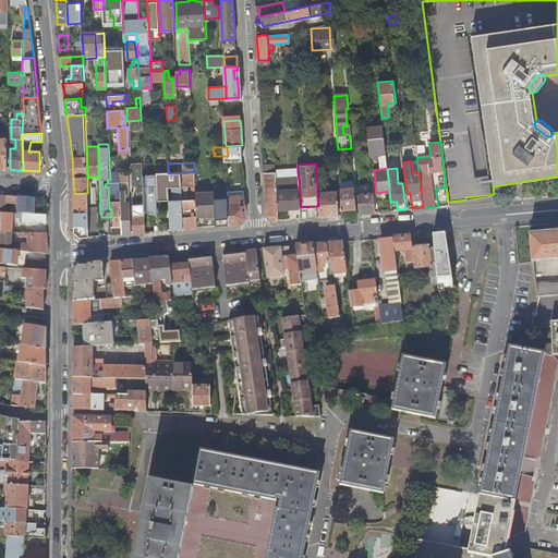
[(129,178),(129,172),(120,173),(120,178),(120,182),(130,182),(129,178)]
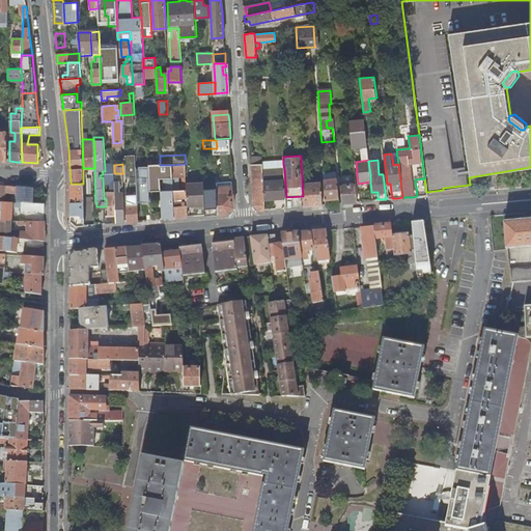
[(186,164),(171,165),(175,218),(182,217),(188,216),(188,205),(187,190),(180,190),(179,177),(186,176),(186,164)]
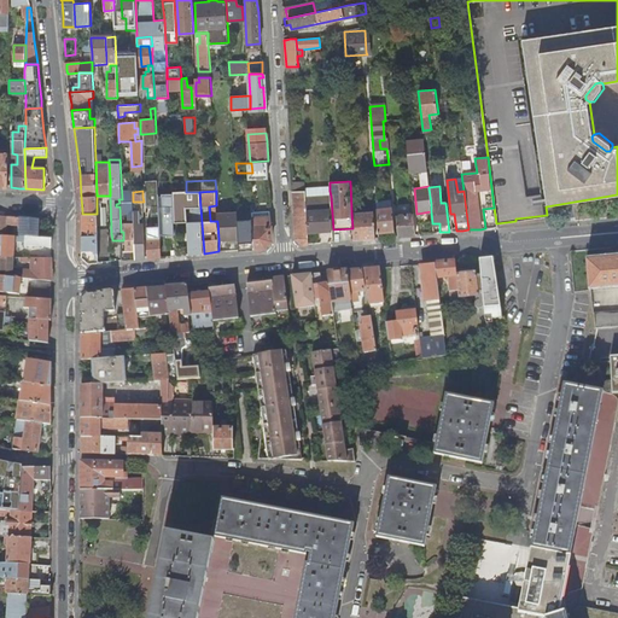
[(305,191),(293,192),(296,238),(303,244),(305,244),(309,244),(308,231),(305,197),(305,193),(305,191)]
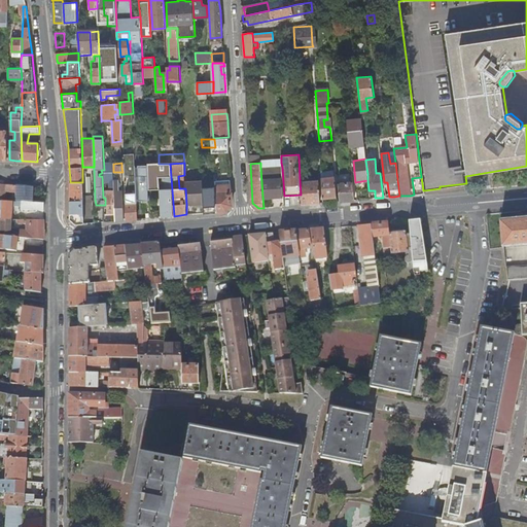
[(159,164),(147,164),(147,168),(148,190),(160,189),(161,199),(161,203),(162,217),(174,216),(170,164),(159,164)]
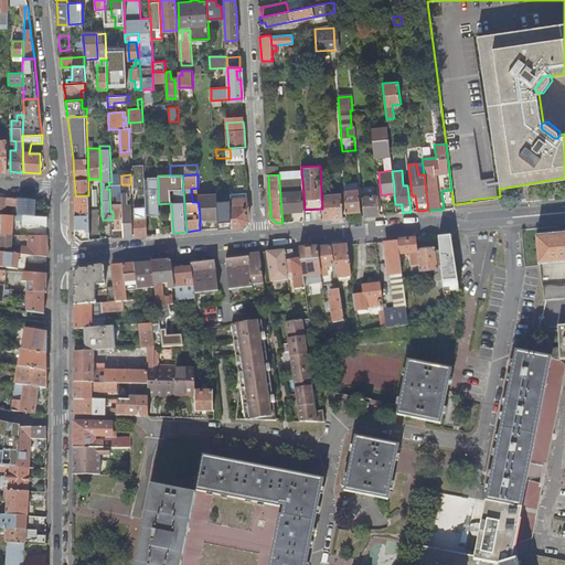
[(281,211),(305,210),(302,179),(279,180),(281,211)]
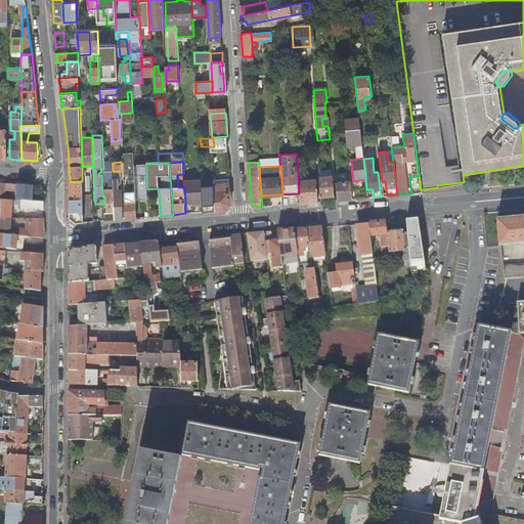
[(130,195),(125,195),(126,219),(132,218),(136,218),(136,199),(134,167),(124,168),(125,180),(129,180),(130,195)]
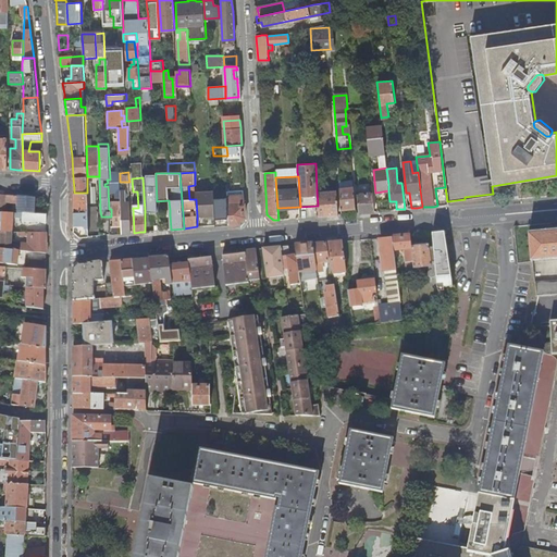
[(156,177),(143,177),(145,211),(158,211),(157,201),(156,177)]
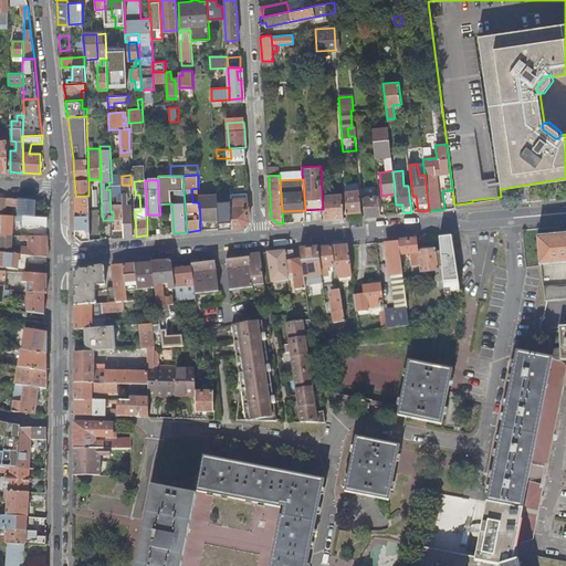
[(345,191),(359,190),(358,182),(344,184),(345,191)]
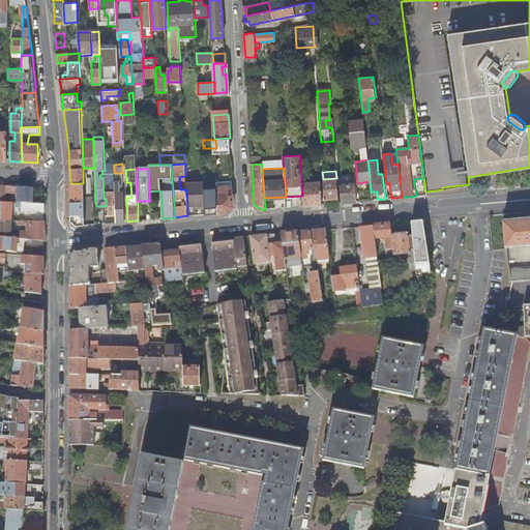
[(316,181),(301,182),(302,196),(303,206),(312,205),(322,204),(320,175),(316,176),(316,181)]
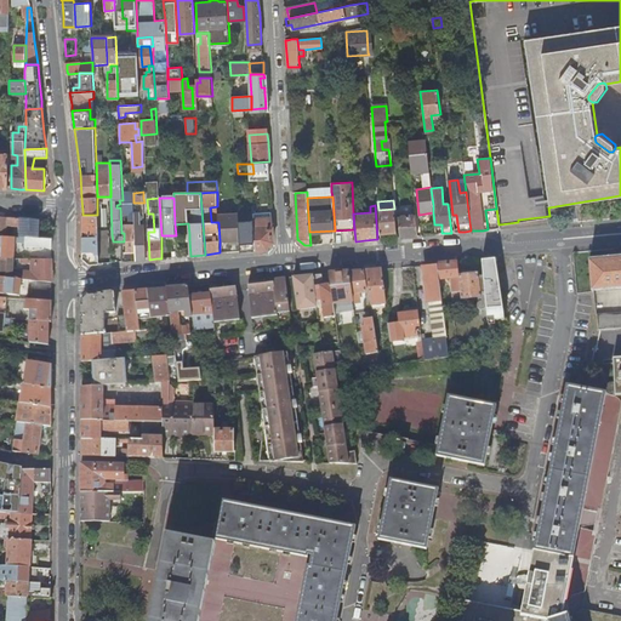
[(127,251),(124,251),(124,262),(130,261),(136,261),(136,260),(134,214),(134,208),(130,208),(131,229),(126,229),(127,251)]
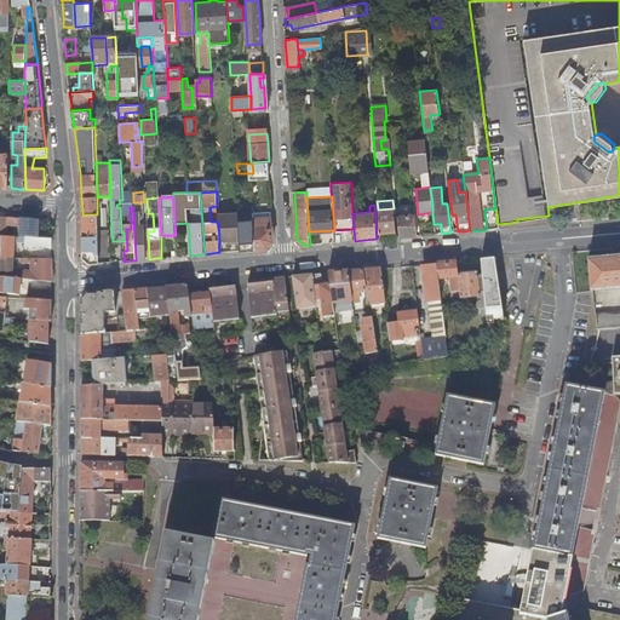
[(394,208),(378,210),(379,231),(396,230),(394,208)]
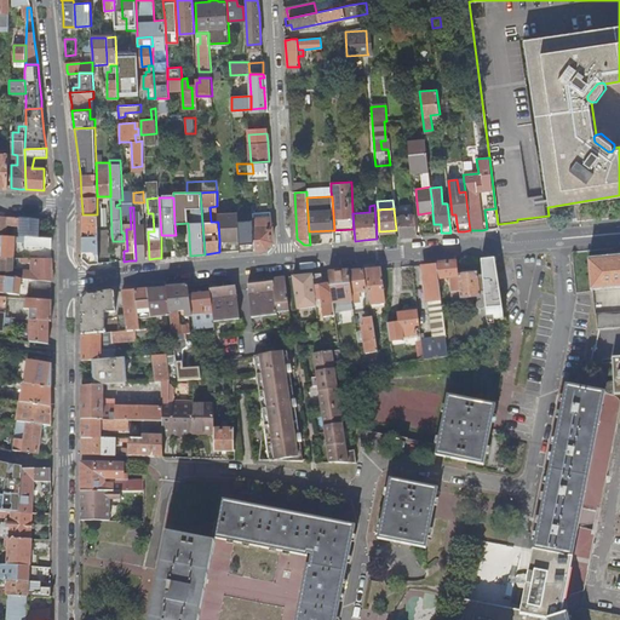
[(246,211),(237,211),(237,212),(240,239),(240,251),(248,250),(256,250),(254,228),(257,228),(257,218),(252,218),(252,229),(247,229),(246,211)]
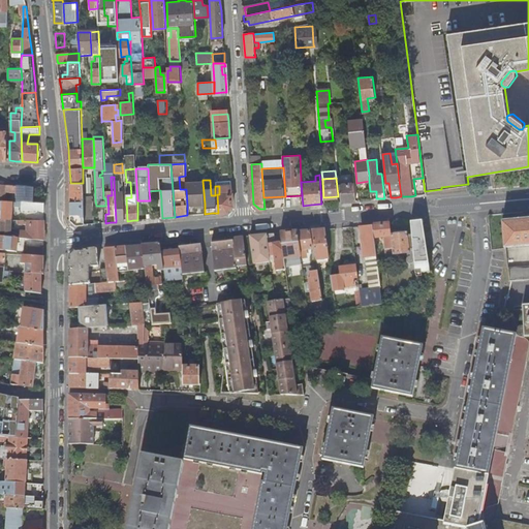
[(187,205),(205,204),(203,181),(186,182),(186,184),(186,189),(187,205)]
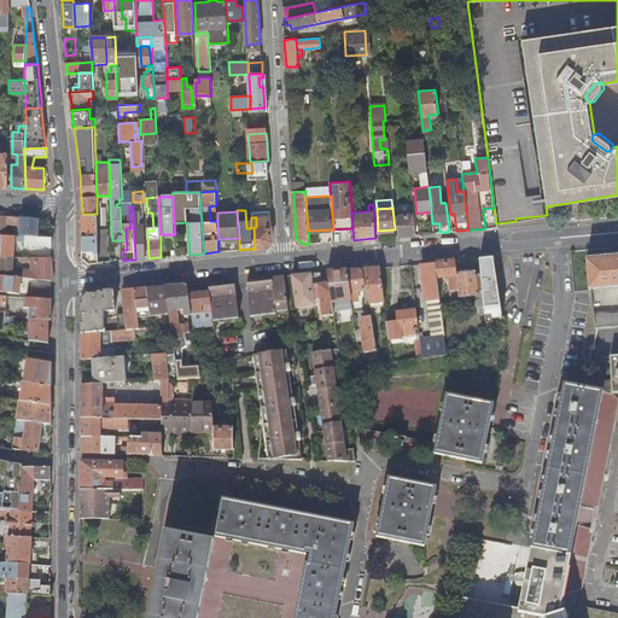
[(141,258),(144,258),(145,258),(144,227),(140,227),(140,225),(138,225),(138,213),(133,213),(135,258),(141,258)]
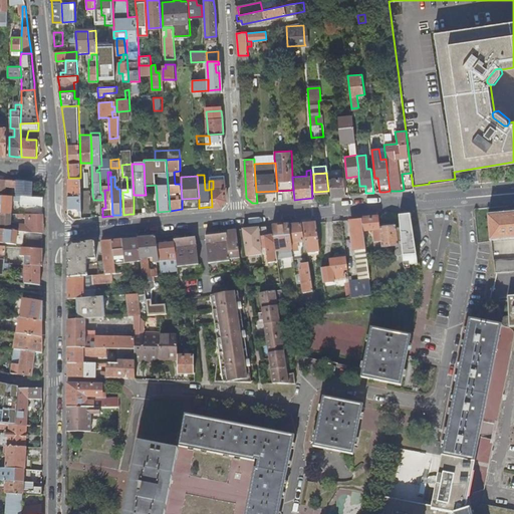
[(329,178),(331,196),(337,196),(345,195),(343,177),(329,178)]
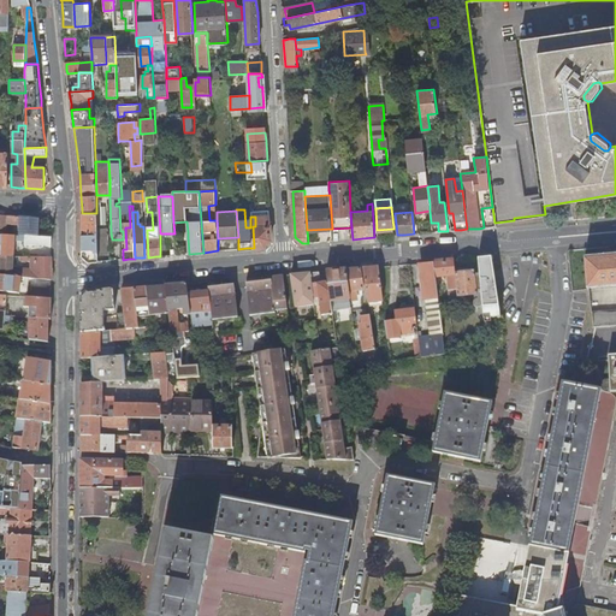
[(94,262),(99,261),(99,255),(98,234),(98,224),(96,213),(82,213),(82,227),(82,255),(89,262),(94,262)]
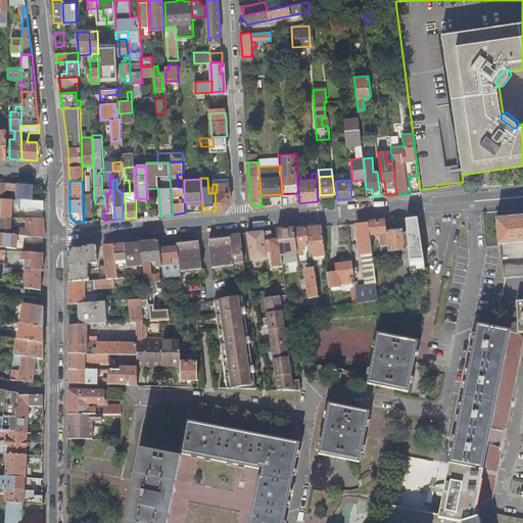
[(436,187),(420,189),(420,192),(464,189),(463,182),(436,185),(436,187)]
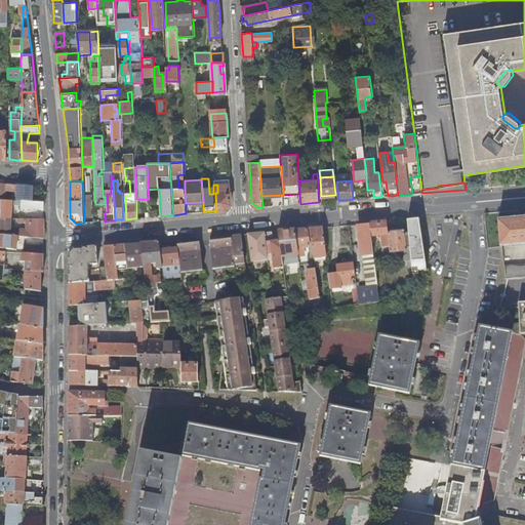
[(15,192),(15,185),(0,184),(0,200),(6,201),(7,191),(15,192)]
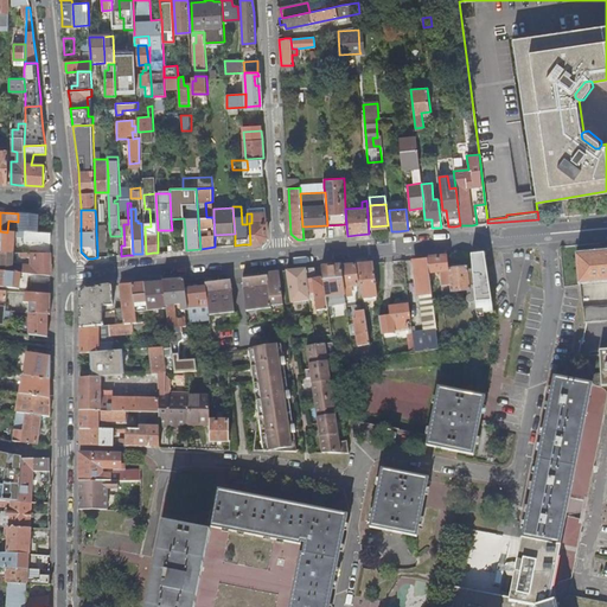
[(263,212),(251,213),(251,223),(249,223),(250,244),(256,243),(262,243),(267,236),(267,222),(264,222),(263,212)]
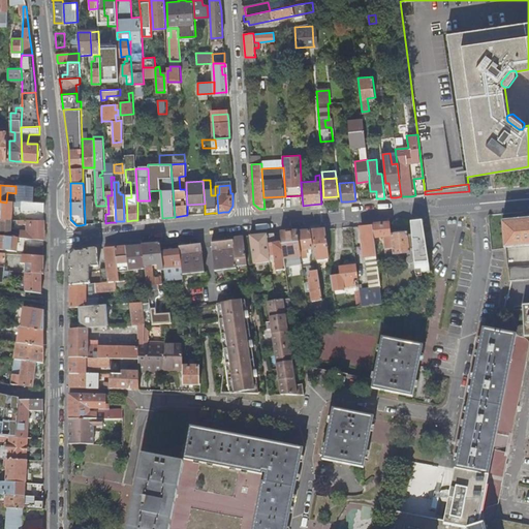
[(27,195),(27,204),(45,204),(45,196),(27,195)]
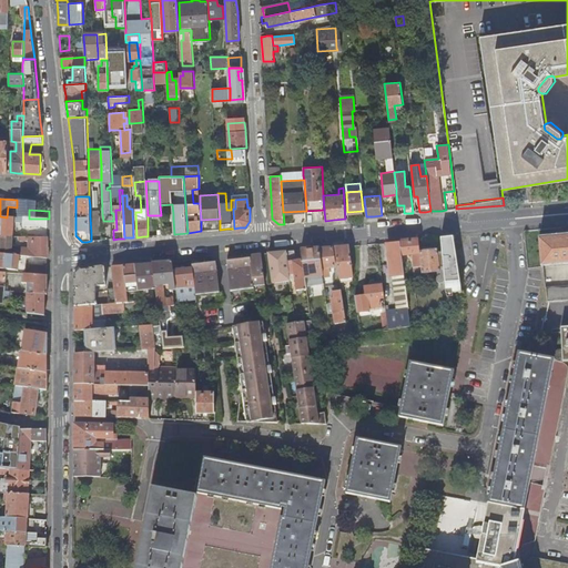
[(101,215),(90,215),(91,235),(102,235),(101,215)]
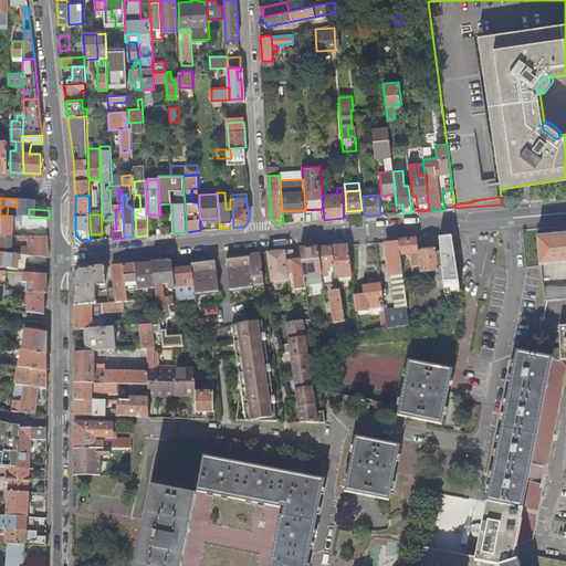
[(0,226),(2,227),(2,237),(13,237),(14,221),(23,221),(23,226),(49,227),(49,218),(29,218),(21,217),(18,217),(7,217),(0,216),(0,226)]
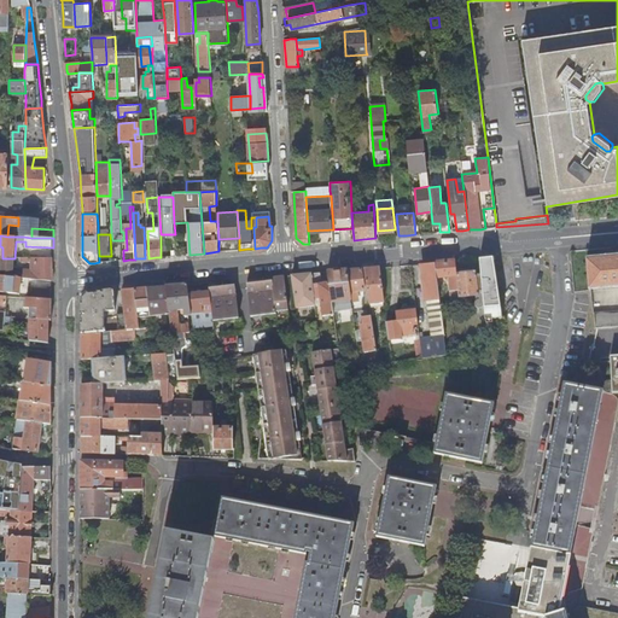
[(592,290),(617,286),(617,255),(607,257),(607,258),(588,260),(592,290)]
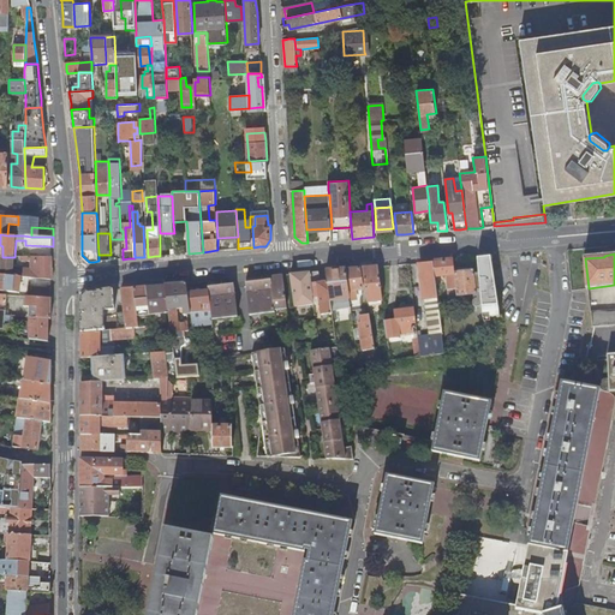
[(40,261),(33,261),(31,269),(18,268),(15,269),(15,260),(18,260),(18,257),(15,257),(3,257),(1,275),(25,278),(37,279),(53,280),(53,270),(53,257),(40,257),(40,261)]
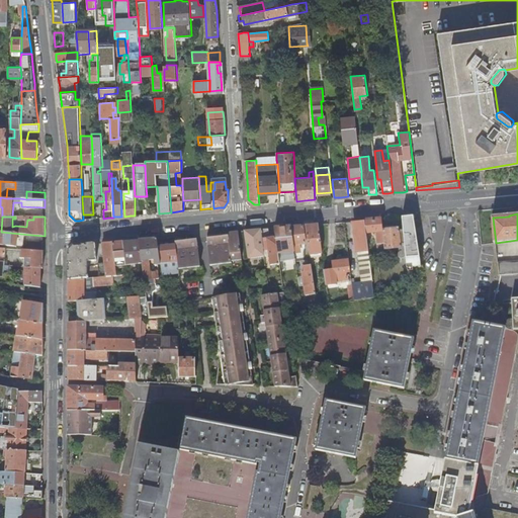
[(410,270),(422,268),(415,217),(412,217),(405,218),(403,218),(410,270)]
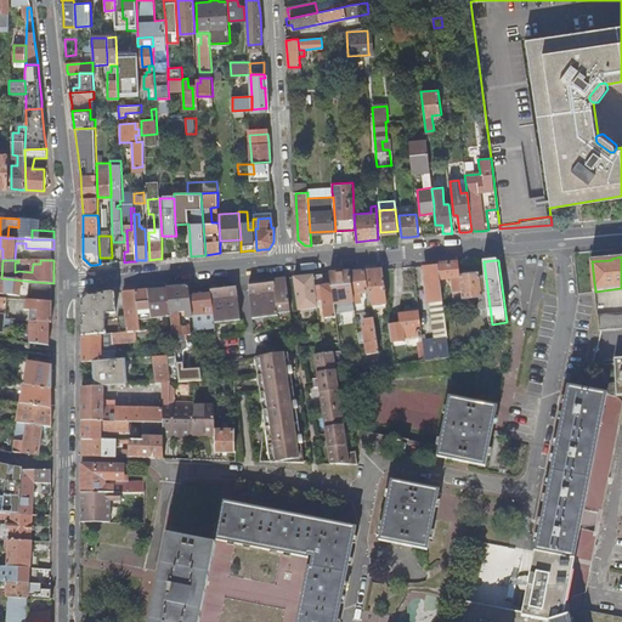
[(452,278),(454,306),(463,305),(463,304),(463,299),(461,277),(459,264),(451,264),(440,265),(441,280),(452,278)]
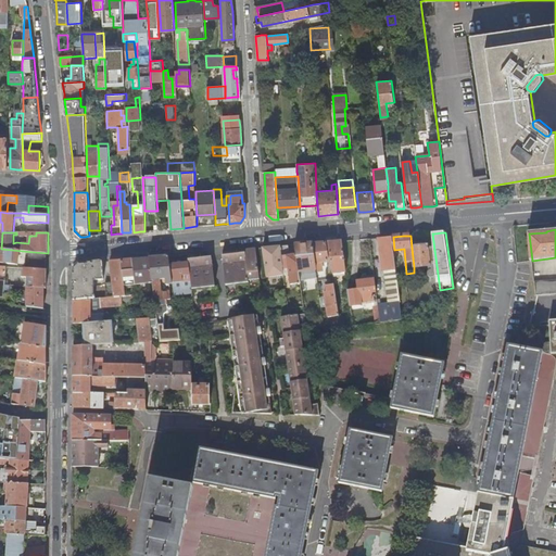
[(387,282),(397,281),(397,275),(394,250),(393,237),(382,238),(387,282)]
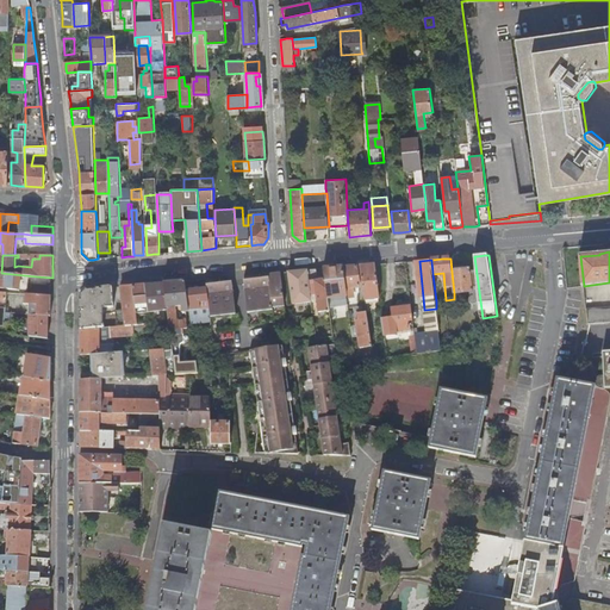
[(366,300),(380,298),(375,265),(371,266),(361,266),(366,300)]
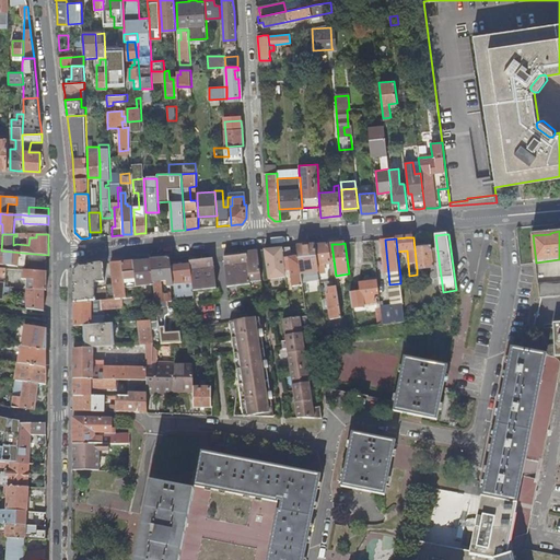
[(318,265),(322,265),(331,264),(329,245),(324,245),(315,246),(318,265)]
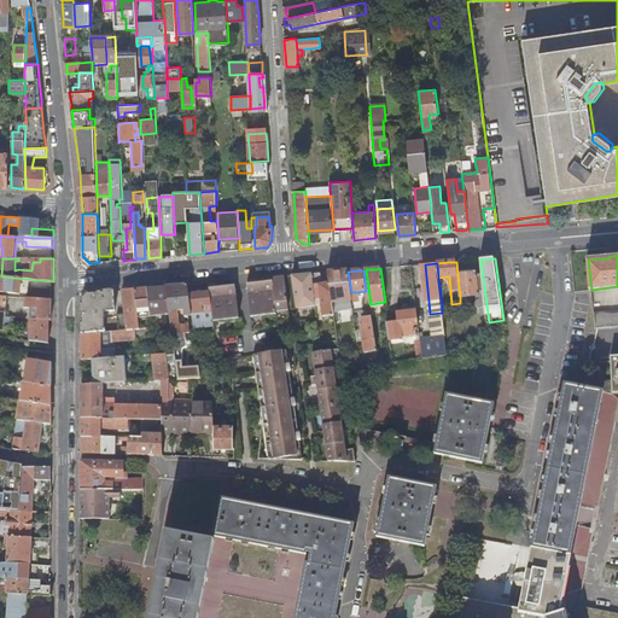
[(332,302),(351,299),(351,292),(348,272),(338,272),(328,273),(330,283),(332,302)]
